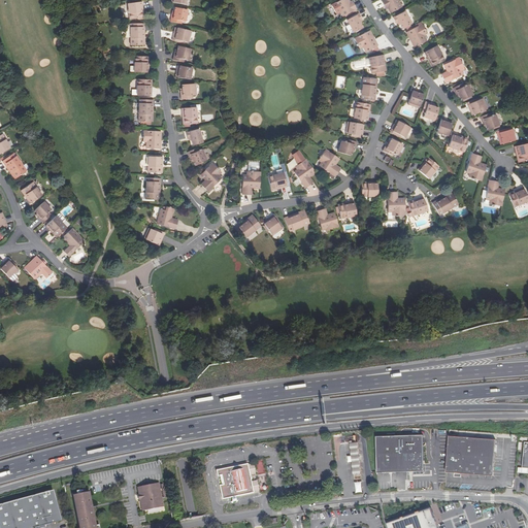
[(353,4),(351,5),(349,3),(347,0),(341,0),(335,4),(331,6),(336,14),(340,12),(342,18),(356,10),(353,4)]
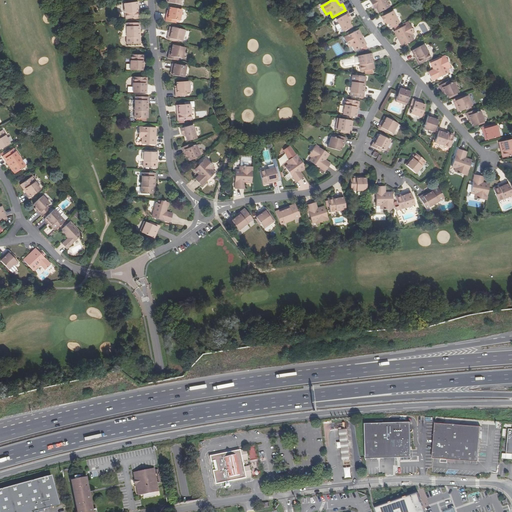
[(384,0),(370,0),(369,1),(372,7),(375,6),(376,7),(379,13),(389,7),(384,0)]
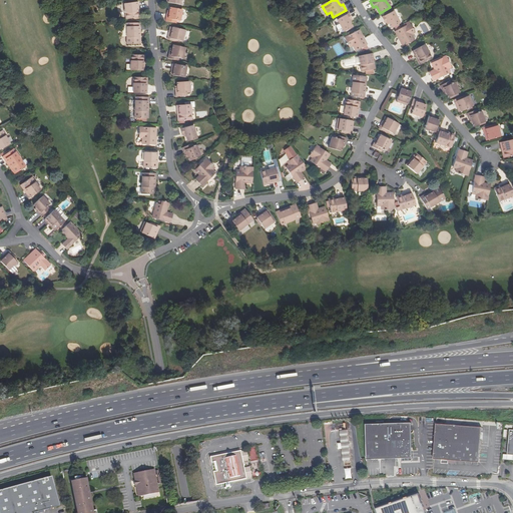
[(136,8),(138,8),(138,2),(123,4),(126,19),(134,18),(138,18),(136,8)]
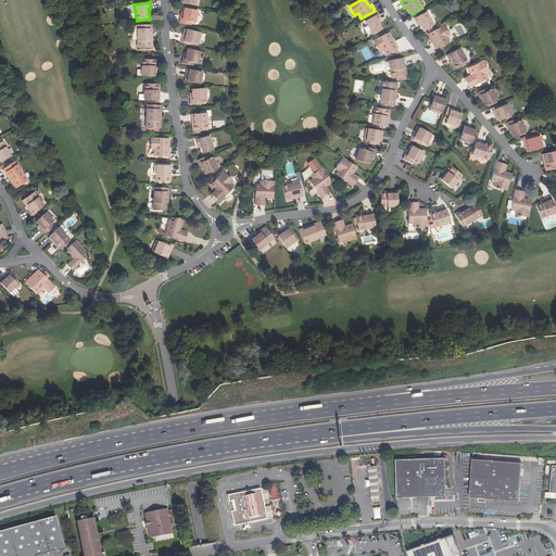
[(182,15),(180,15),(179,23),(190,25),(191,22),(196,23),(198,11),(185,8),(184,12),(182,15)]
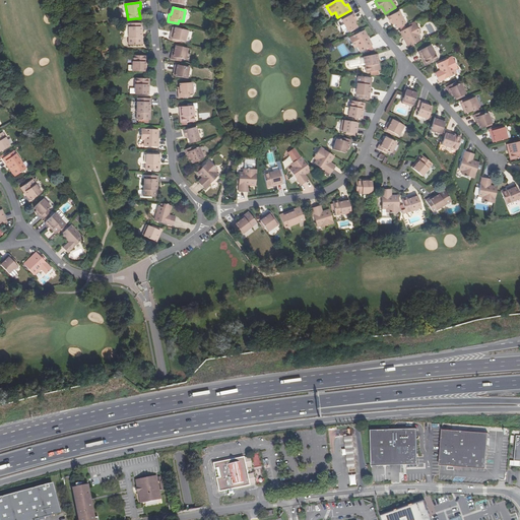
[(391,22),(393,21),(394,23),(396,28),(405,23),(398,11),(387,17),(390,23),(391,22)]
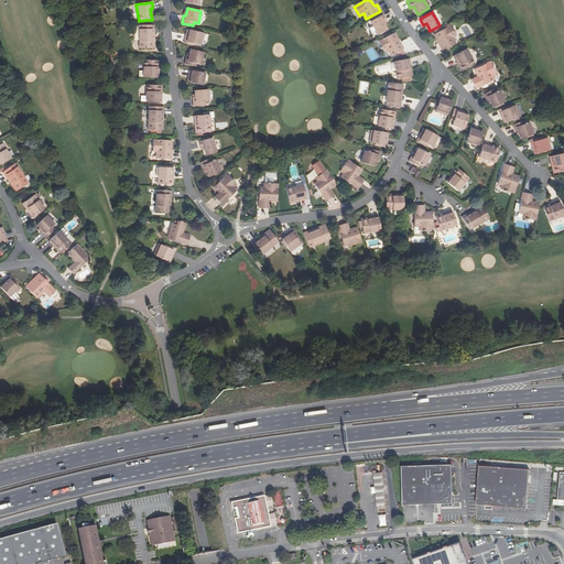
[(384,25),(383,23),(384,22),(387,21),(383,15),(370,22),(378,35),(388,31),(384,25)]
